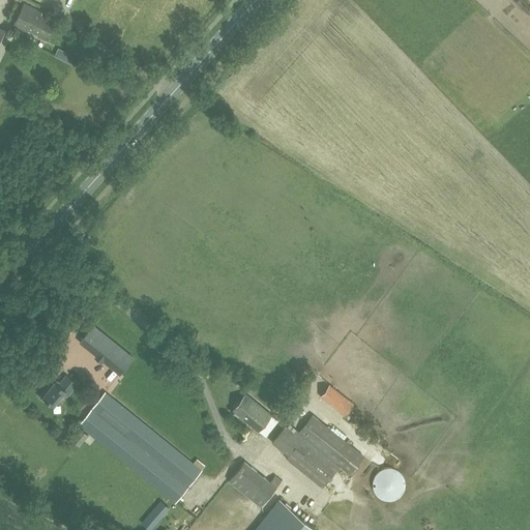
[(46,40),(55,22),(41,15),(42,12),(24,3),(13,25),(29,32),(29,31),(38,35),(37,36),(46,40)]
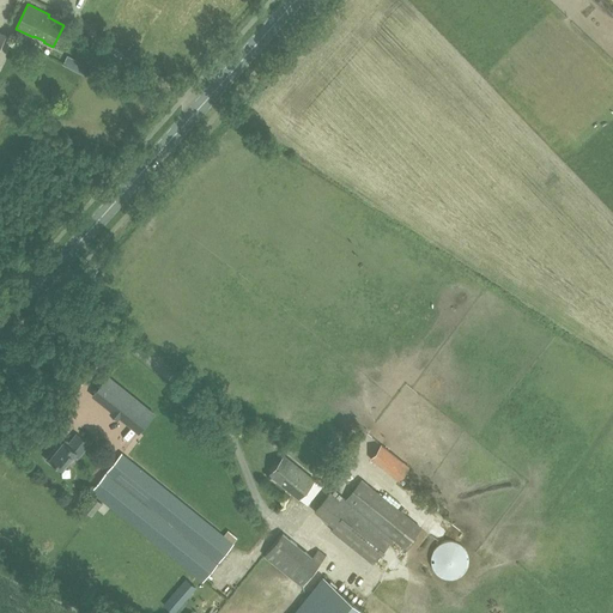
[(62,65),(86,77),(91,67),(67,55),(62,65)]
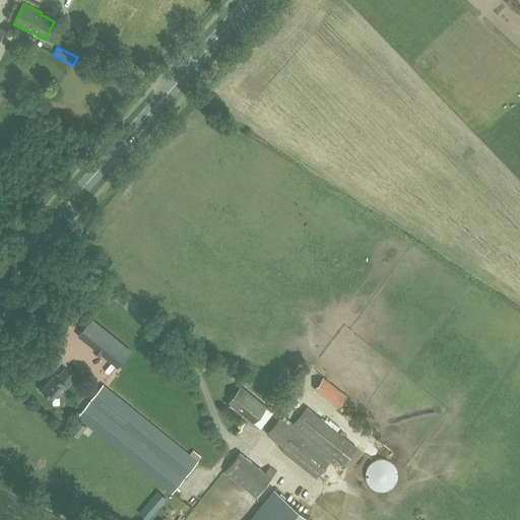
[(103,328),(89,344),(102,353),(114,337),(103,328)]
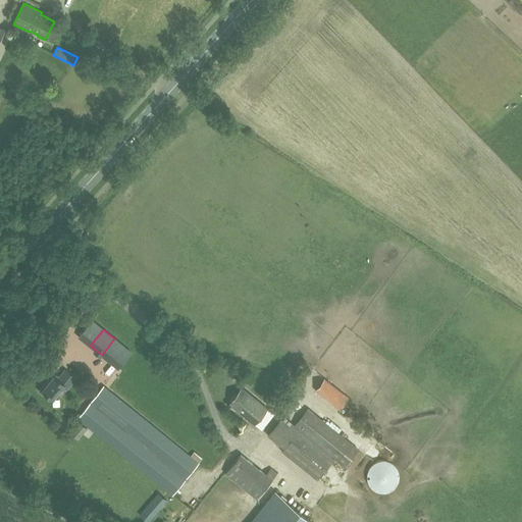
[(46,398),(48,396),(53,400),(63,386),(67,389),(76,378),(65,370),(58,378),(54,376),(48,383),(46,382),(39,392),(46,398)]
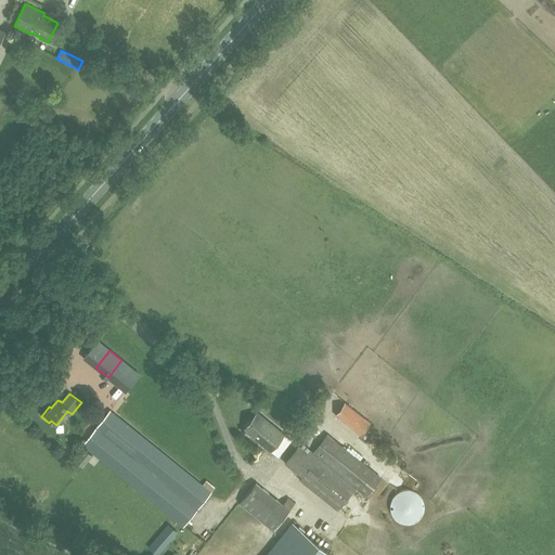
[(375,439),(364,430),(371,423),(346,402),(335,414),(361,435),(356,441),(366,449),(375,439)]
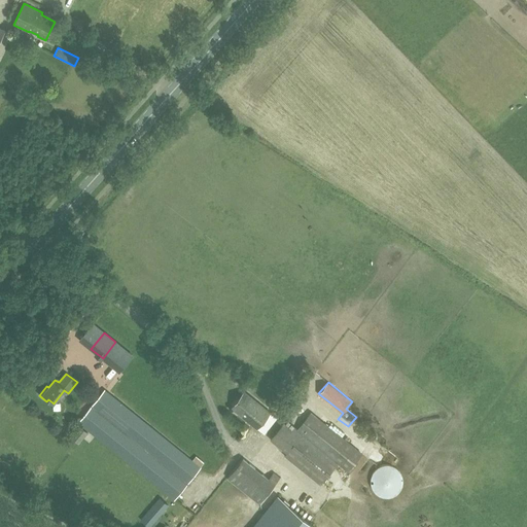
[(291,390),(285,386),(281,390),(287,395),(291,390)]
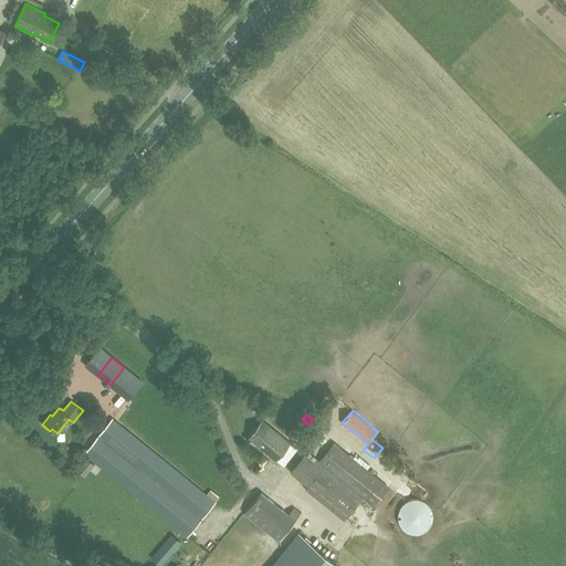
[(210,490),(207,494),(113,418),(84,453),(188,536),(219,498),(210,490)]
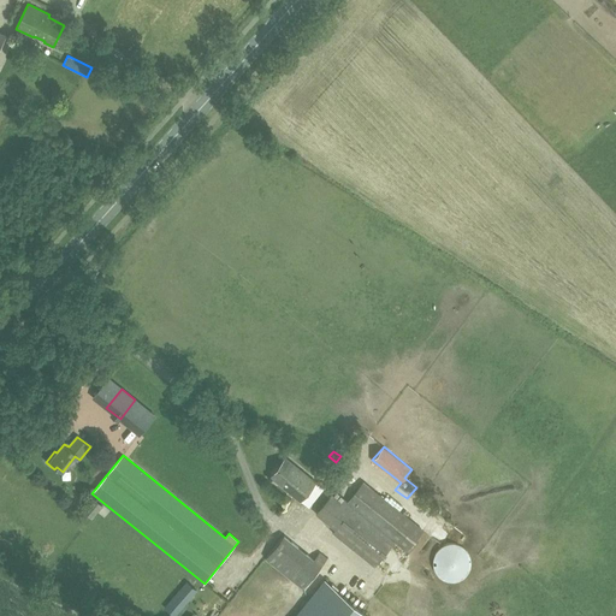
[(300,501),(315,481),(285,457),(271,477),(273,474),(282,480),(279,484),(300,501)]
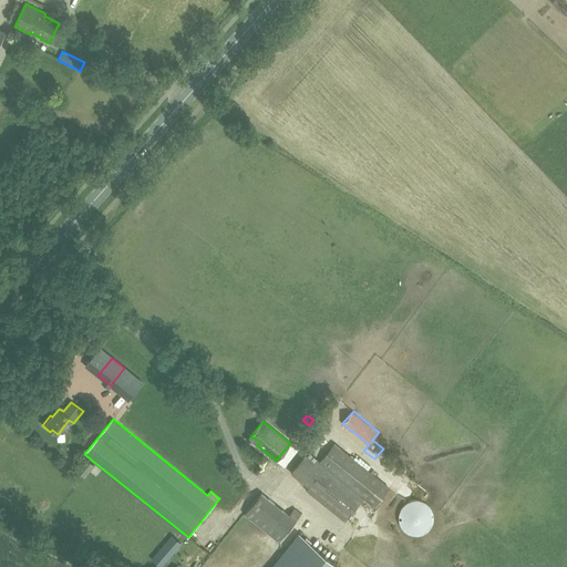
[(282,462),(291,466),(301,449),(292,443),(282,462)]
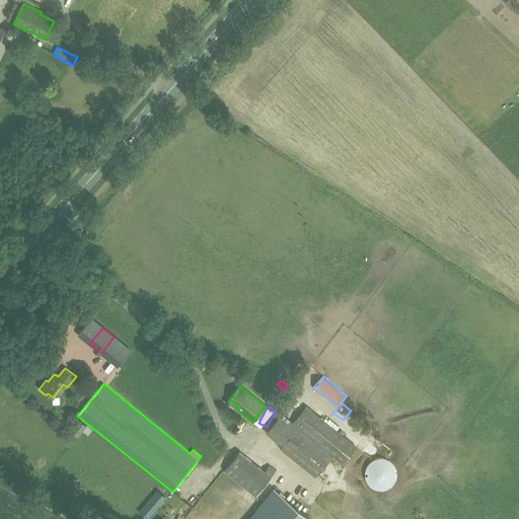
[(305,405),(292,422),(289,420),(287,423),(279,416),(266,432),(283,445),(280,448),(316,476),(332,455),(343,463),(356,446),(305,405)]
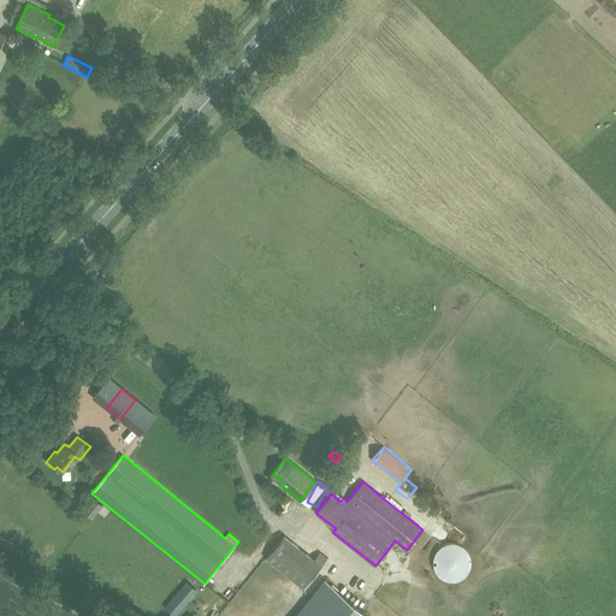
[(101,505),(93,498),(82,511),(92,519),(101,505)]
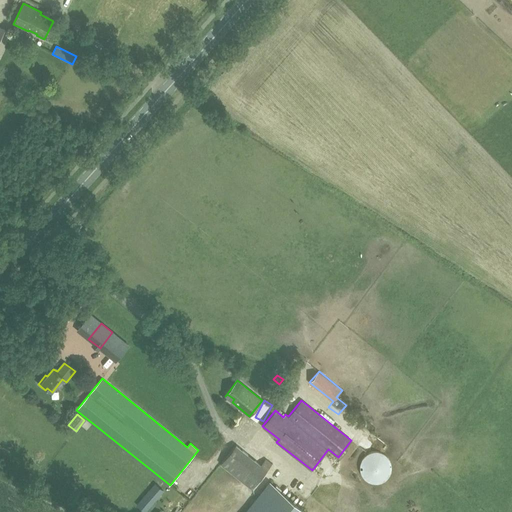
[(236,445),(221,463),(252,488),(272,464),(265,459),(261,465),(236,445)]
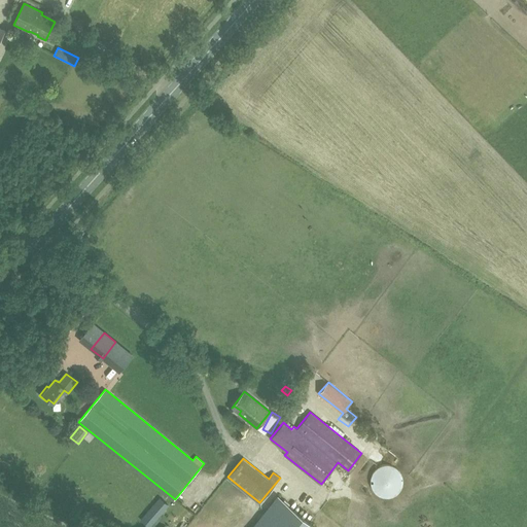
[(148,526),(149,526),(169,505),(160,497),(140,520),(148,526)]
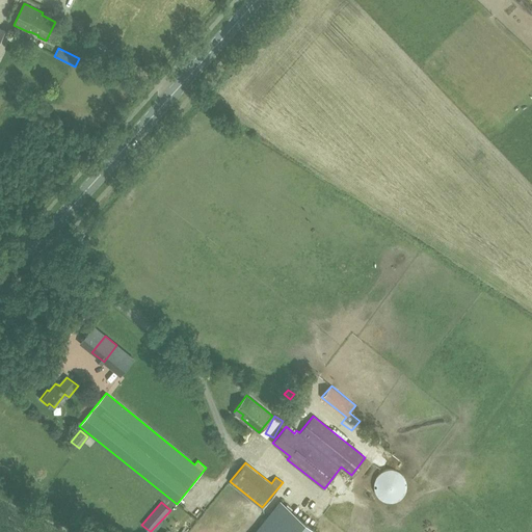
[(316,531),(280,502),(255,531),(316,531)]
